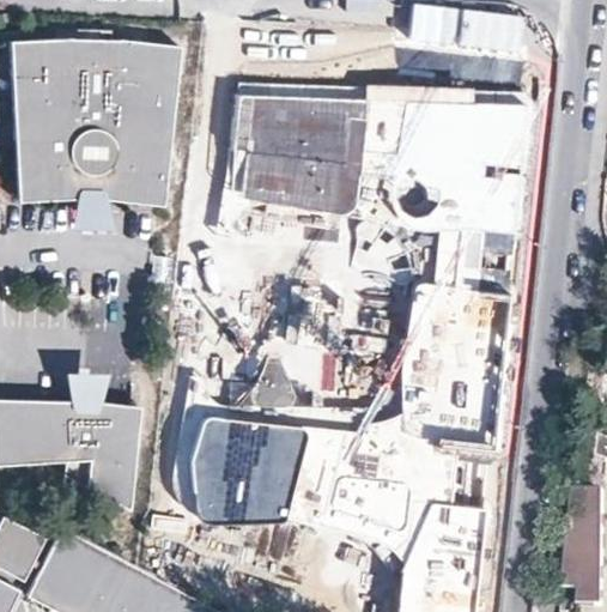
[(186,50),(119,42),(120,34),(85,35),(85,44),(19,44),(23,143),(37,141),(36,110),(99,108),(164,115),(161,145),(174,147),(186,50)]
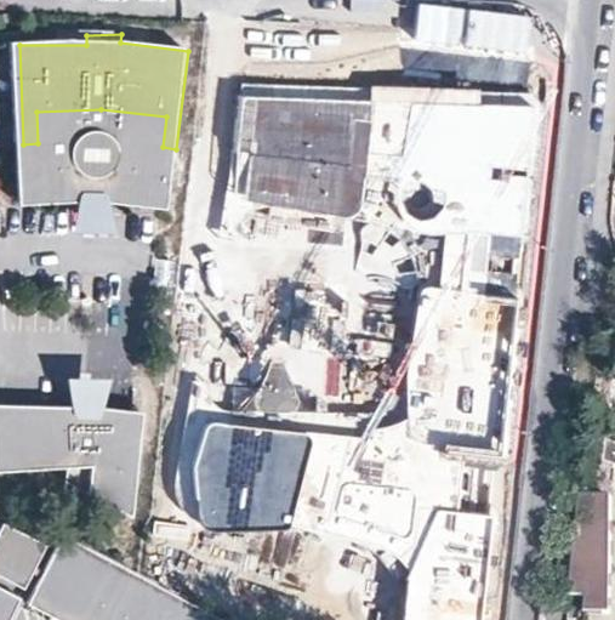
[(220,422),(208,427),(194,464),(195,478),(197,488),(198,512),(204,527),(214,529),(291,527),(364,545),(389,564),(404,581),(403,608),(400,619),(480,619),(537,91),(244,83),(231,202),(376,221),(410,228),(419,237),(444,238),(438,286),(427,288),(420,297),(406,373),(408,419),(380,430),(369,431),(368,437),(220,422)]
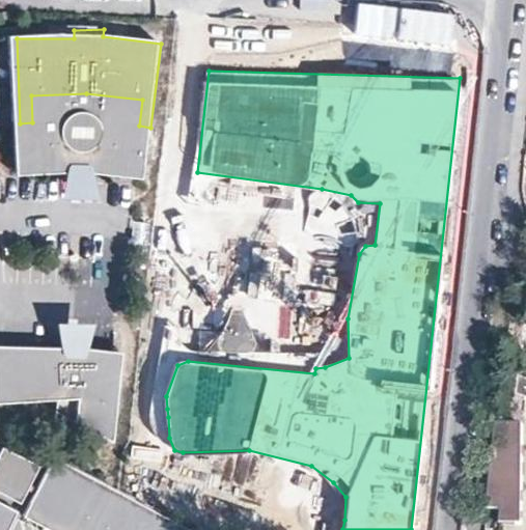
[(142,100),(86,93),(31,95),(32,122),(20,123),(22,175),(74,173),(93,173),(144,179),(150,128),(139,126),(142,100)]
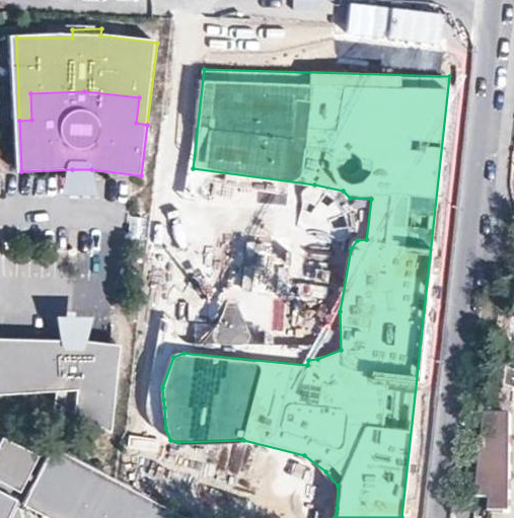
[(84,346),(67,346),(67,343),(0,347),(0,393),(61,391),(59,403),(111,432),(121,348),(84,344),(84,346)]
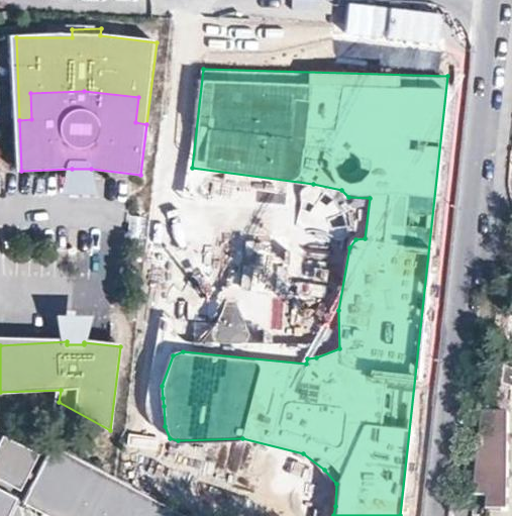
[(482,512),(511,512),(511,414),(483,414),(482,512)]
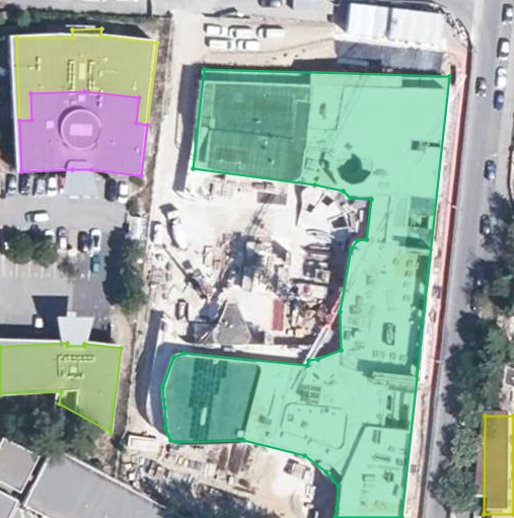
[(41,459),(7,441),(0,454),(0,481),(23,494),(41,459)]
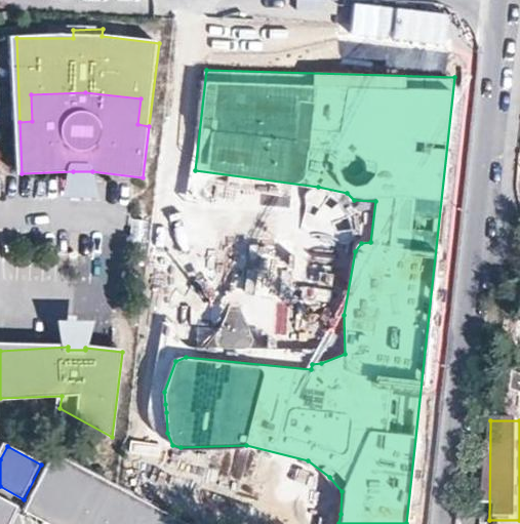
[(188,523),(126,490),(57,454),(27,512),(49,523),(188,523)]
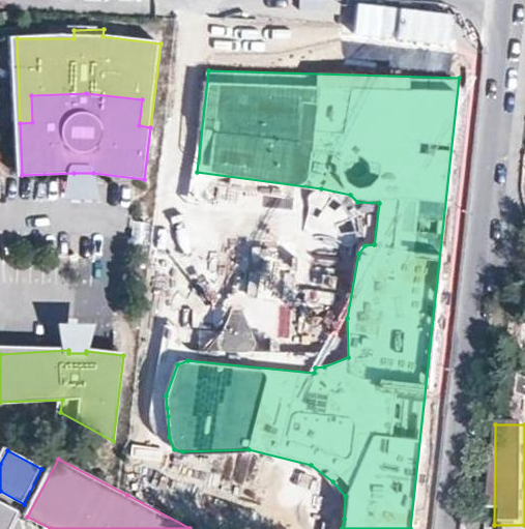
[(9,528),(17,512),(0,503),(0,528),(9,528)]
